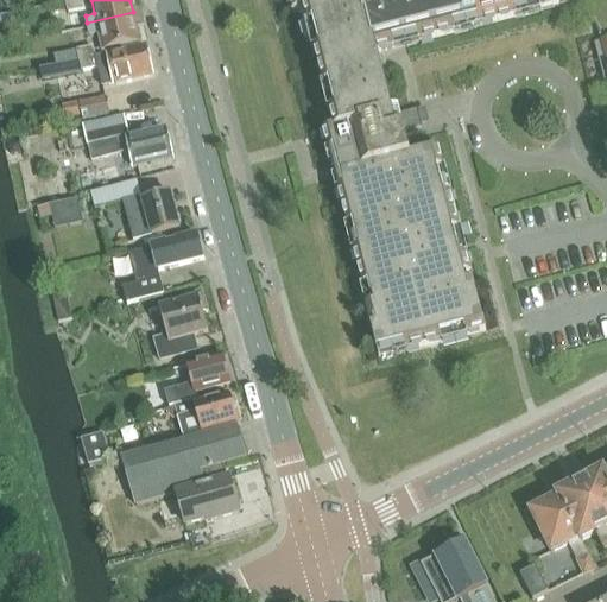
[(290,0),(292,8),(304,6),(311,33),(318,64),(327,94),(334,125),(323,127),(330,158),(335,175),(342,204),(351,235),(358,265),(366,296),(367,302),(365,303),(377,347),(378,353),(424,341),(454,334),(486,325),(473,278),(472,278),(469,268),(462,239),(454,208),(447,178),(438,145),(410,152),(406,135),(404,126),(422,121),(418,105),(399,109),(399,108),(393,109),(377,48),(406,39),(408,39),(437,32),(468,24),(499,16),(529,8),(560,0),(290,0)]
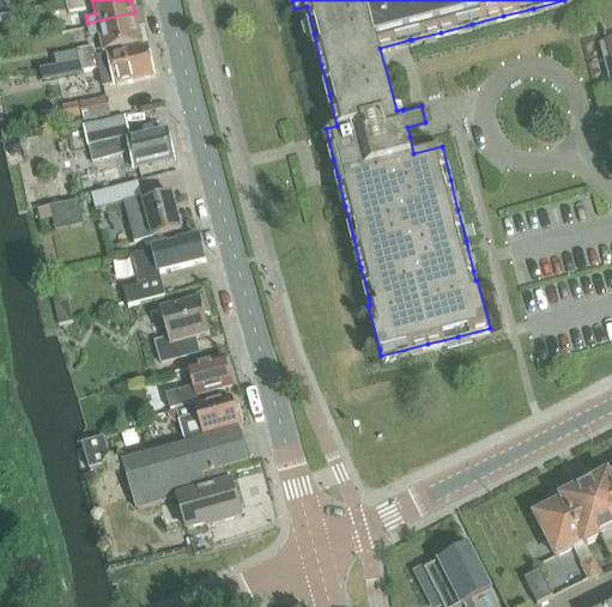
[(586,0),(587,2),(591,7),(593,12),(597,16),(600,20),(603,25),(605,31),(606,37),(600,38),(610,76),(611,74),(611,0),(586,0)]
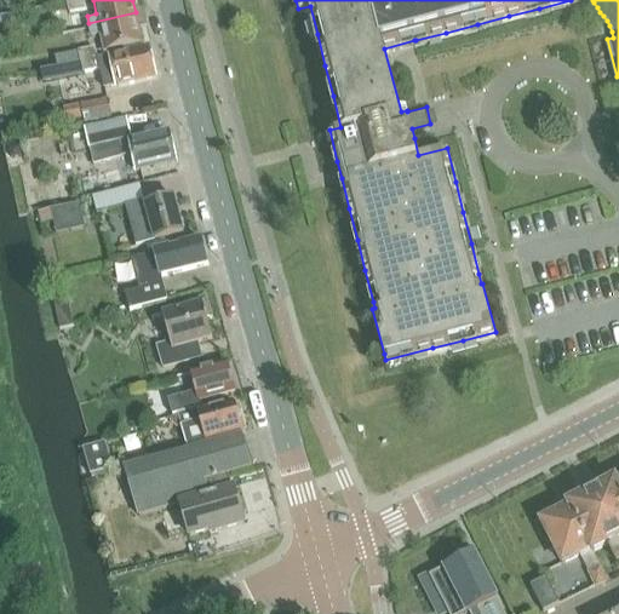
[(12,10),(0,12),(0,17),(1,22),(15,19),(12,10)]
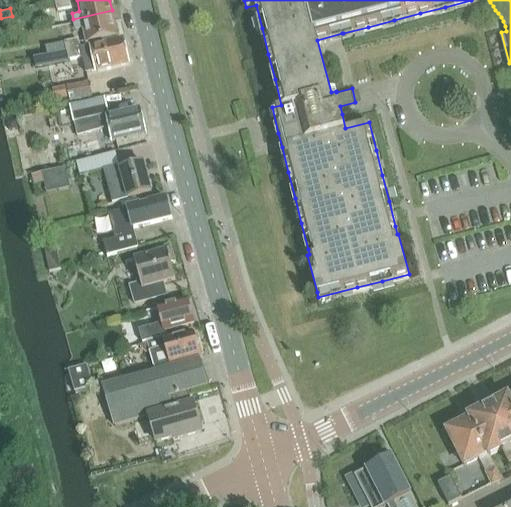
[(117,32),(112,10),(73,19),(75,26),(82,24),(86,39),(117,32)]
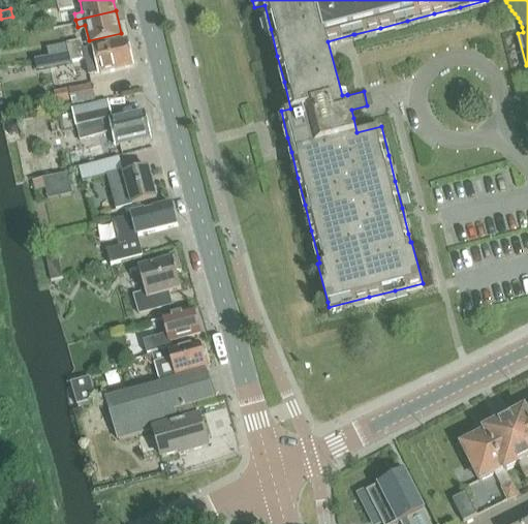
[(125,36),(84,45),(90,71),(131,62),(125,36)]
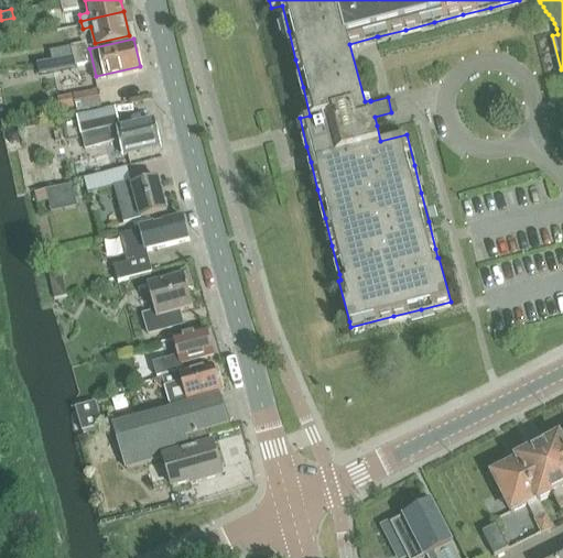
[(50,48),(52,57),(87,50),(85,40),(50,48)]
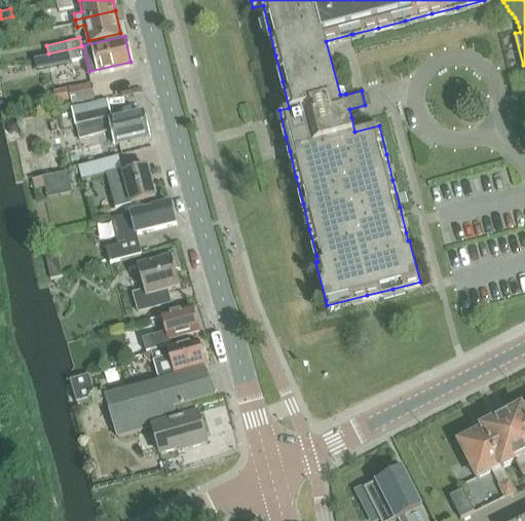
[(81,46),(48,53),(34,57),(36,66),(83,54),(81,46)]
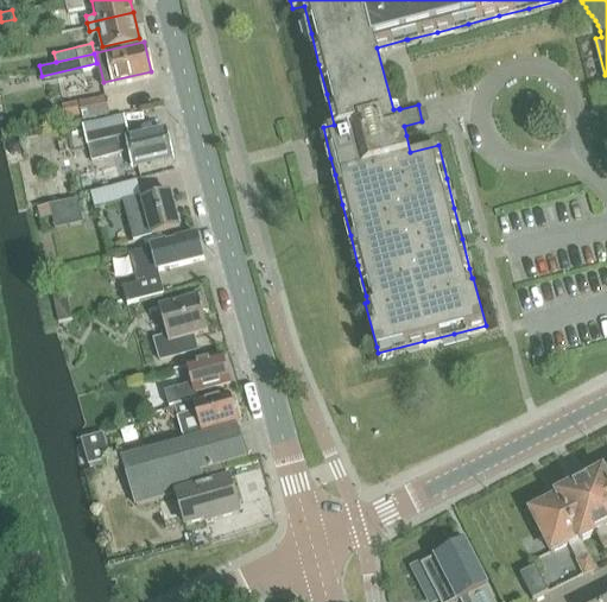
[(105,93),(78,99),(81,112),(82,116),(109,111),(105,93)]
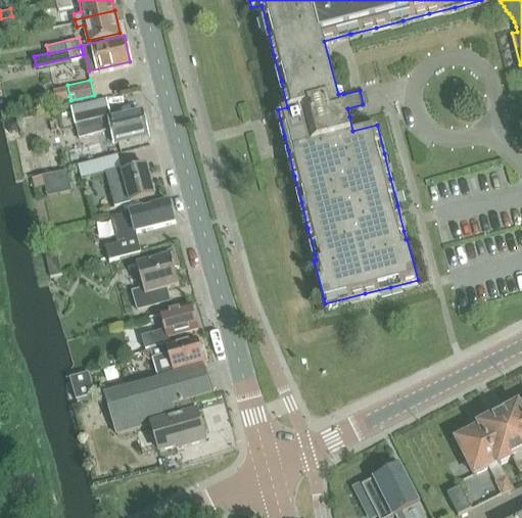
[(67,85),(53,88),(55,99),(69,96),(67,85)]
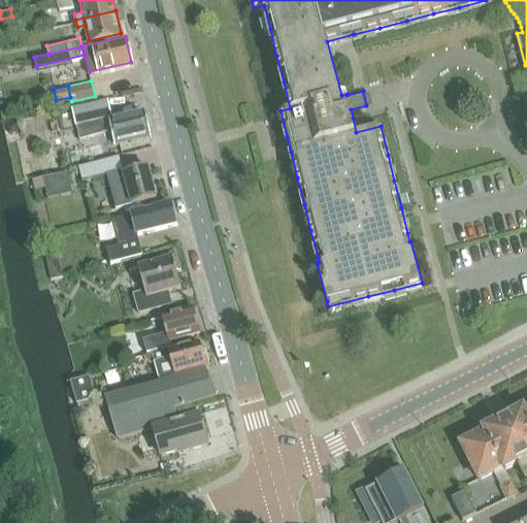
[(105,97),(72,105),(77,123),(100,118),(110,116),(105,97)]
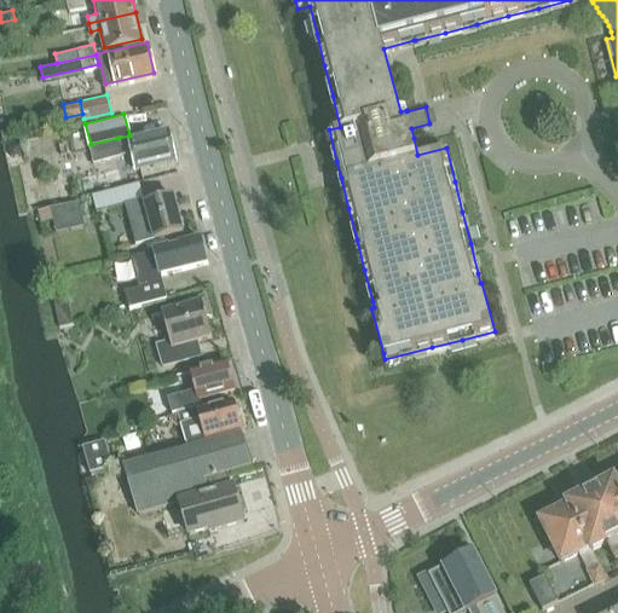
[(130,136),(117,138),(121,152),(132,150),(136,167),(174,157),(167,126),(130,136)]
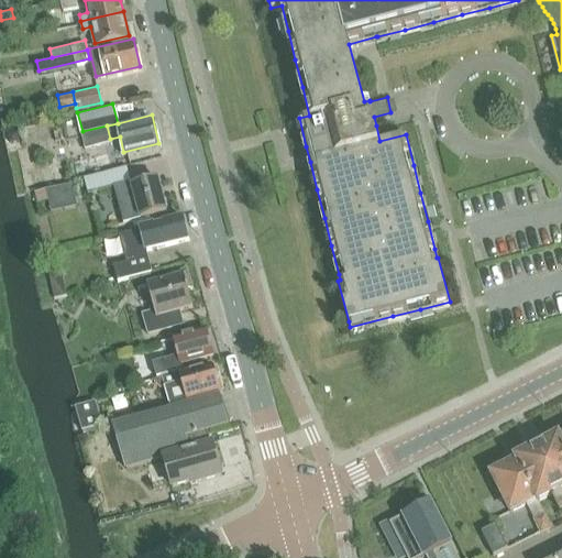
[(83,131),(81,132),(85,145),(110,139),(107,126),(83,131)]
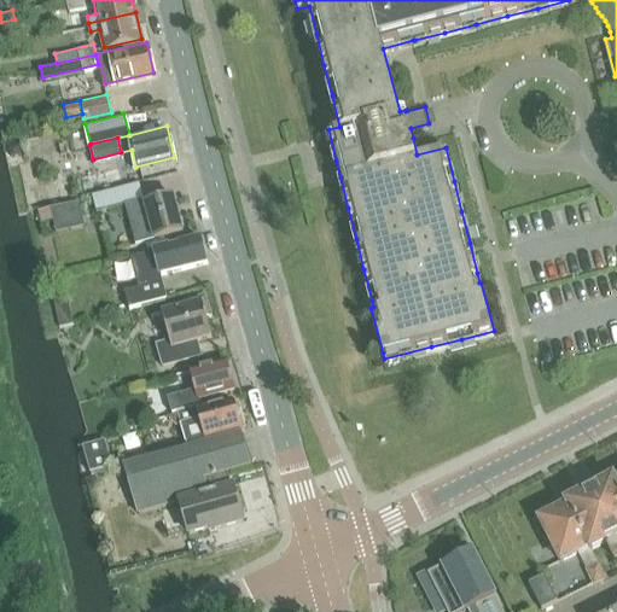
[(149,185),(174,178),(170,161),(144,168),(149,185)]
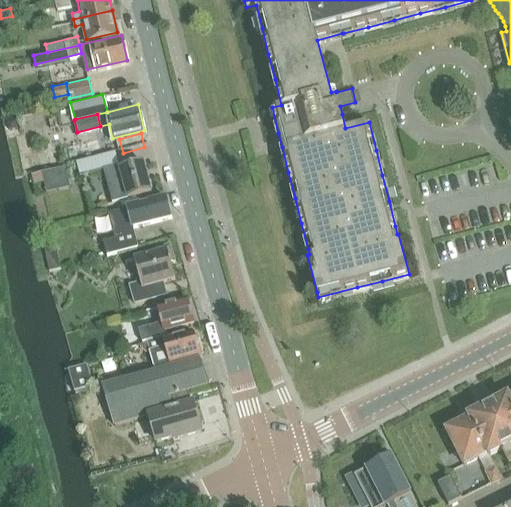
[(28,139),(20,141),(23,152),(31,150),(28,139)]
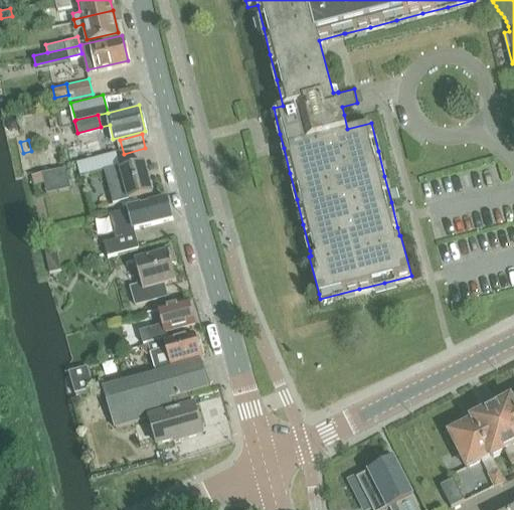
[(36,150),(19,155),(23,169),(40,164),(36,150)]
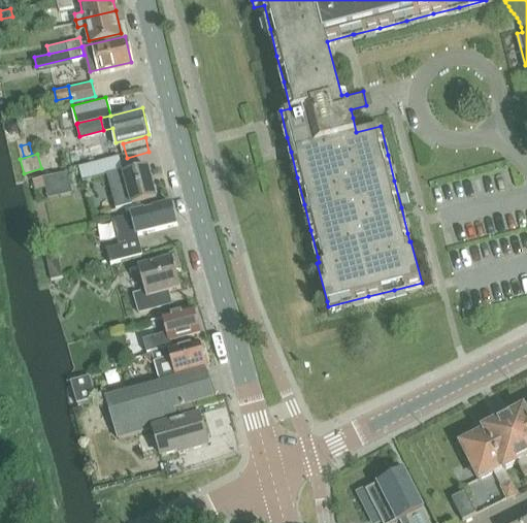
[(123,167),(105,171),(114,205),(156,195),(147,165),(124,171),(123,167)]
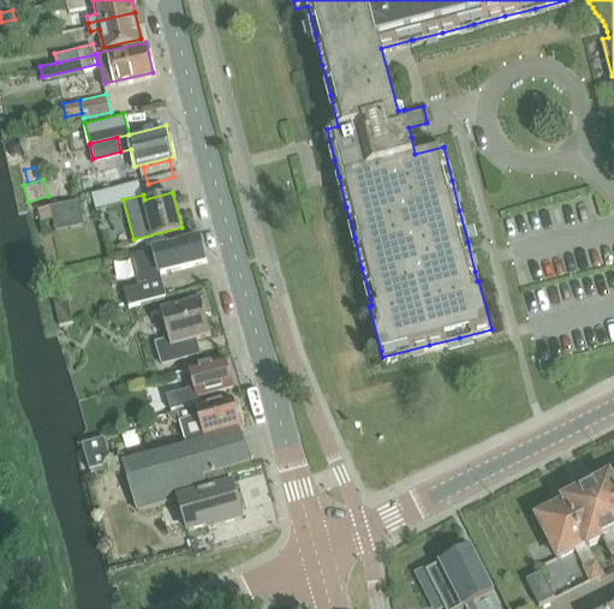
[(65,199),(37,207),(40,219),(52,215),(69,212),(65,199)]
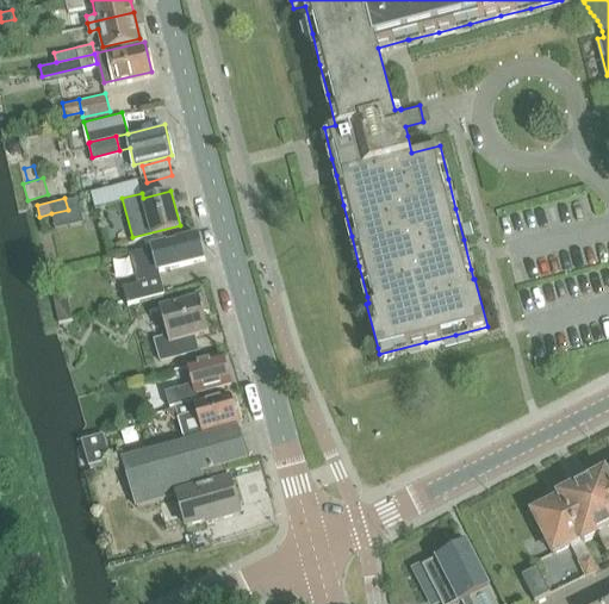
[(198,232),(129,250),(136,279),(123,282),(128,299),(165,290),(159,267),(204,255),(198,232)]
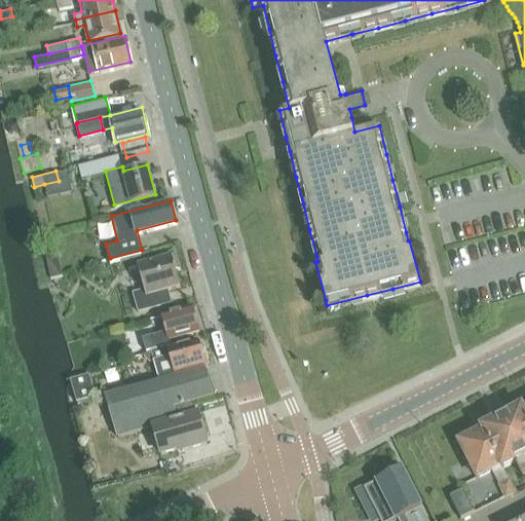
[(57,248),(44,250),(49,275),(62,272),(57,248)]
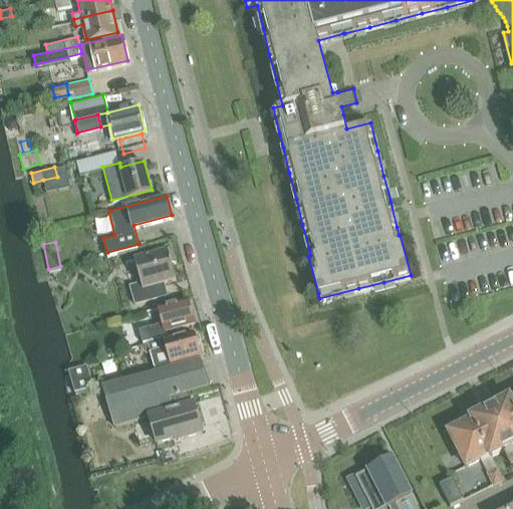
[(130,283),(135,301),(166,292),(163,280),(176,277),(167,247),(134,257),(141,280),(130,283)]
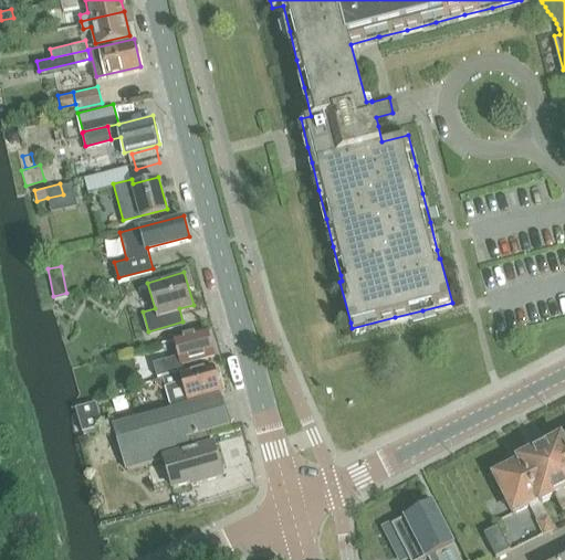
[(153,360),(156,373),(166,371),(167,372),(184,368),(181,361),(213,352),(207,327),(174,336),(179,354),(166,357),(153,360)]
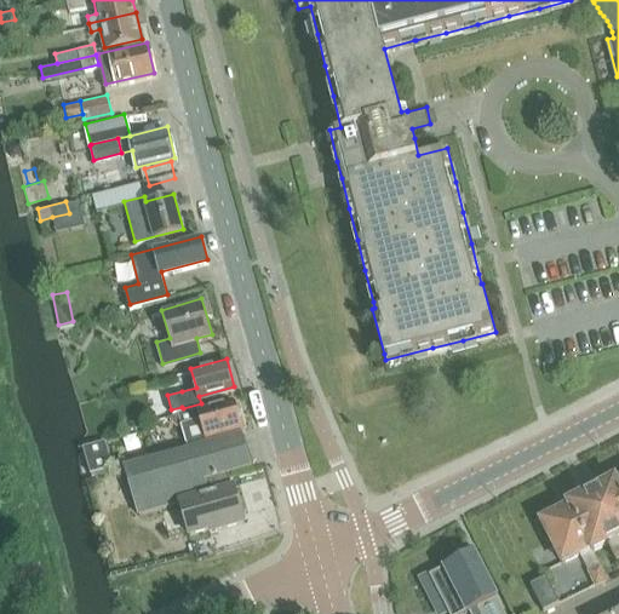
[(181,422),(187,442),(242,428),(241,425),(244,420),(241,412),(238,409),(234,400),(198,409),(196,406),(177,411),(181,422)]
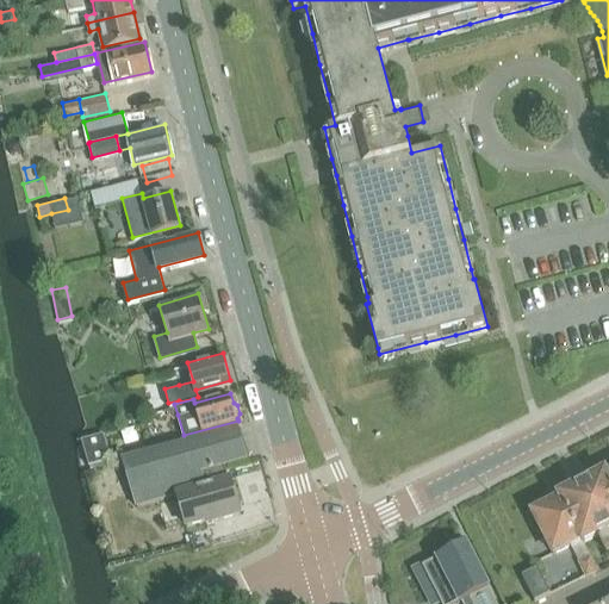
[(174,404),(166,406),(167,411),(173,416),(178,415),(174,404)]
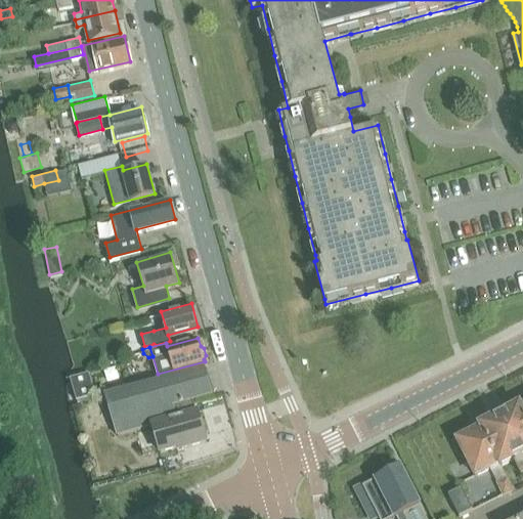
[(151,422),(171,416),(168,404),(191,397),(212,391),(204,363),(104,392),(116,432),(151,422)]
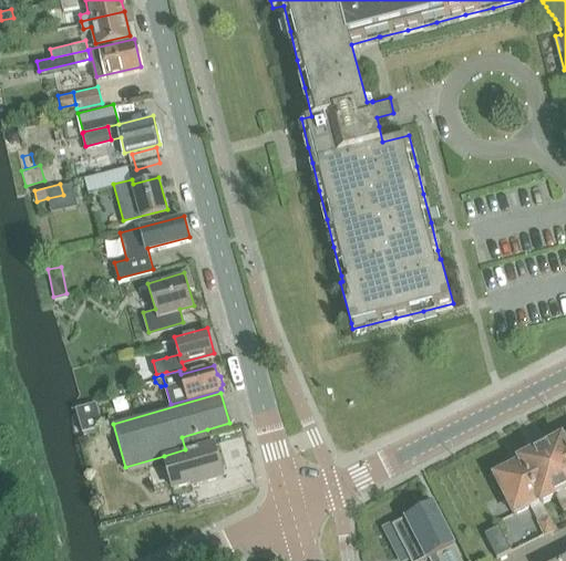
[(95,398),(76,404),(83,427),(102,422),(95,398)]
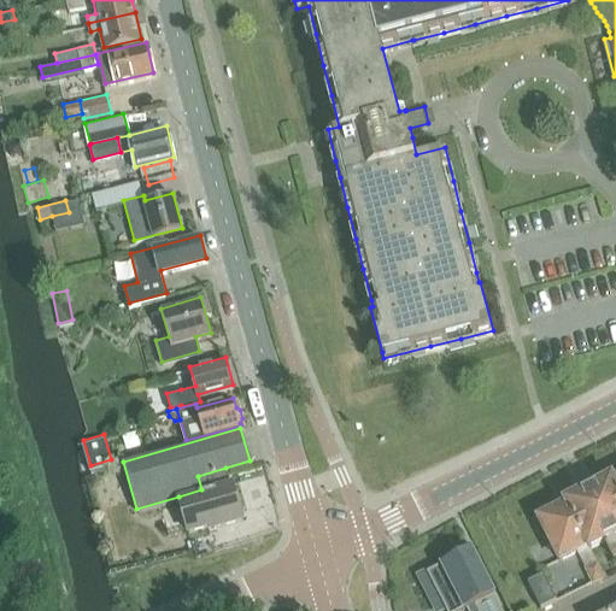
[(198,476),(201,489),(179,497),(188,528),(207,523),(209,526),(242,516),(233,481),(229,481),(226,468),(198,476)]
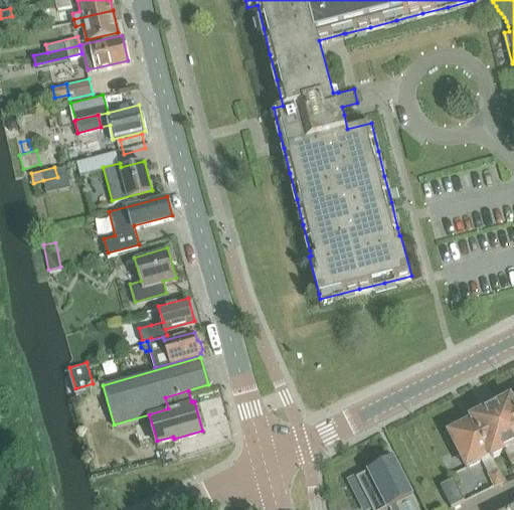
[(473,418),(490,453),(491,455),(504,449),(512,464),(513,462),(513,397),(511,399),(510,397),(472,416),(473,418)]
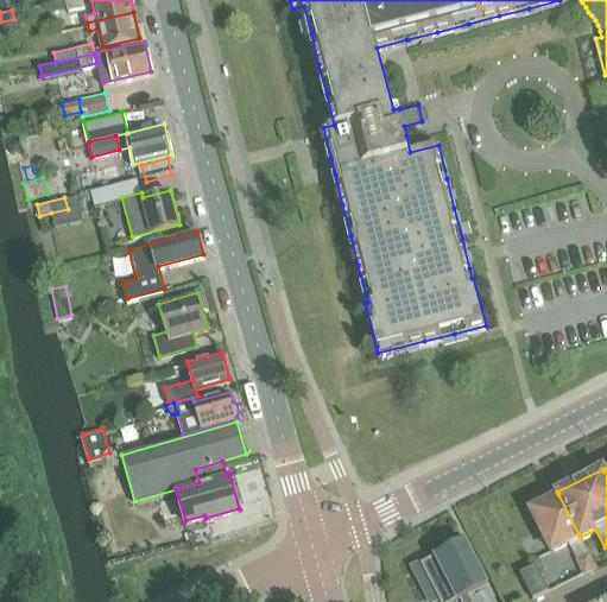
[(579,534),(558,494),(531,508),(551,547),(579,534)]
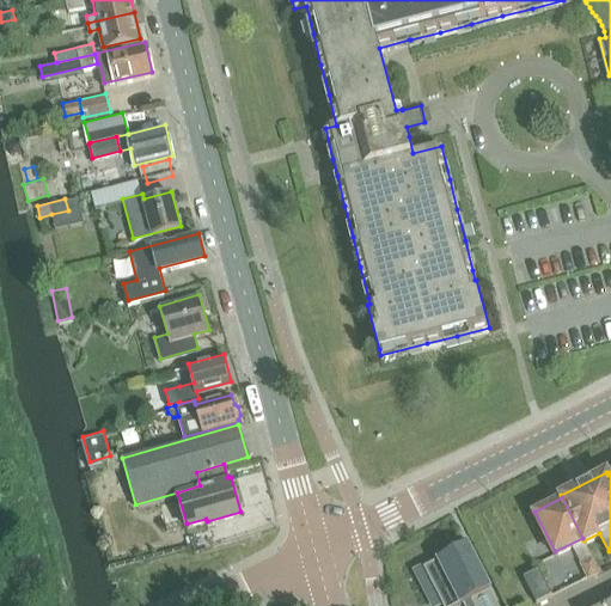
[(472,605),(507,605),(505,605),(500,605),(468,542),(416,568),(429,594),(437,591),(444,605),(450,605),(469,597),(472,605)]
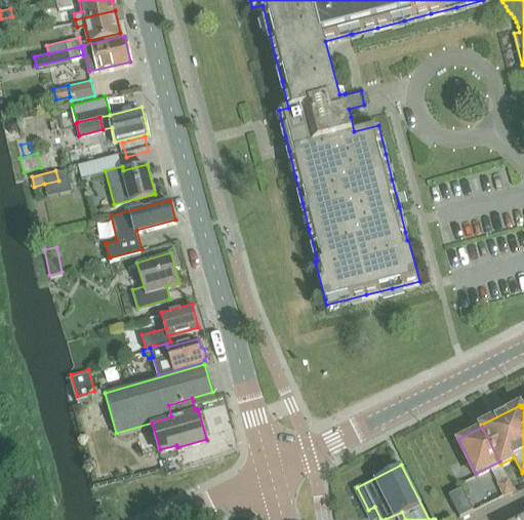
[(507,476),(497,481),(502,492),(513,487),(507,476)]
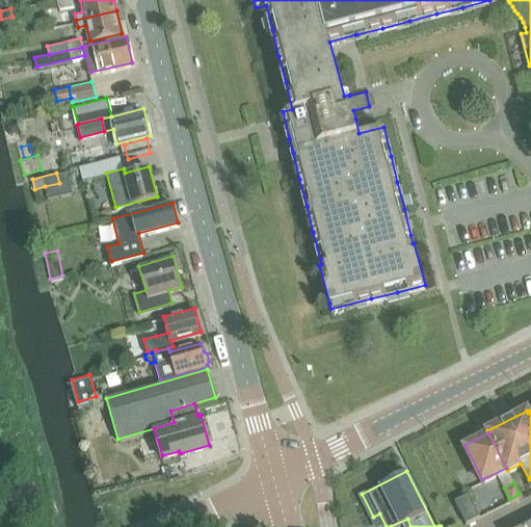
[(479,515),(468,492),(454,499),(465,522),(479,515)]
